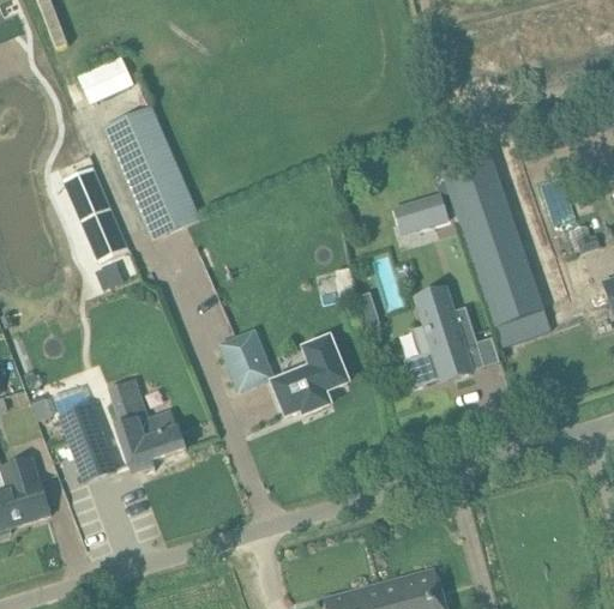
[(95,102),(140,82),(126,53),(82,73),(95,102)]
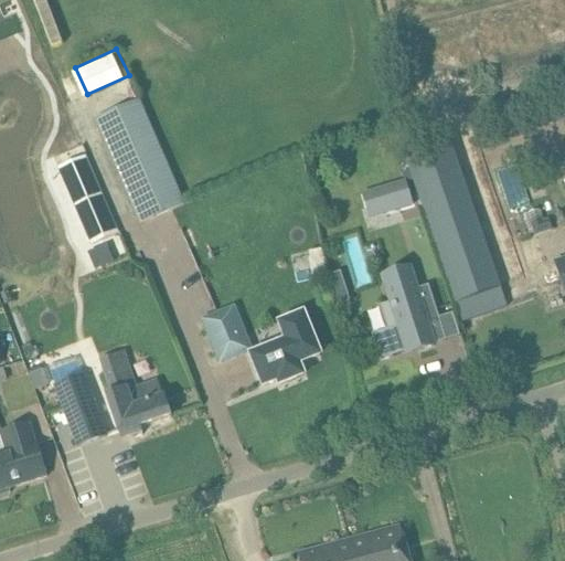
[(139,98),(94,118),(139,222),(185,202),(139,98)]
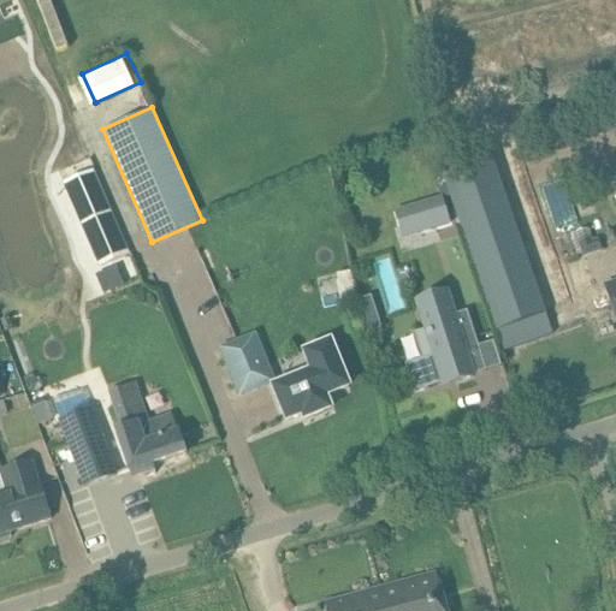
[(94,168),(63,182),(69,194),(99,265),(130,251),(100,181),(94,168)]
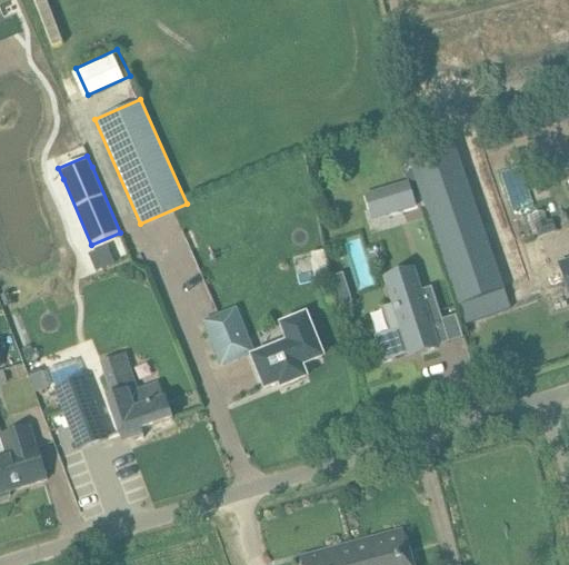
[(408,180),(365,194),(369,208),(383,204),(386,212),(415,204),(408,180)]
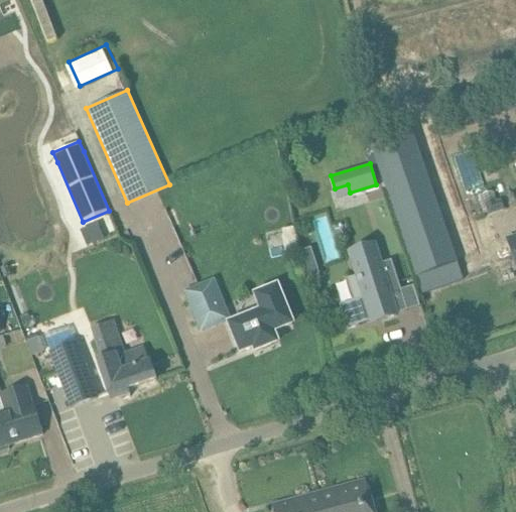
[(492,188),(479,193),(485,211),(488,211),(488,213),(504,208),(500,197),(497,198),(496,199),(492,188)]
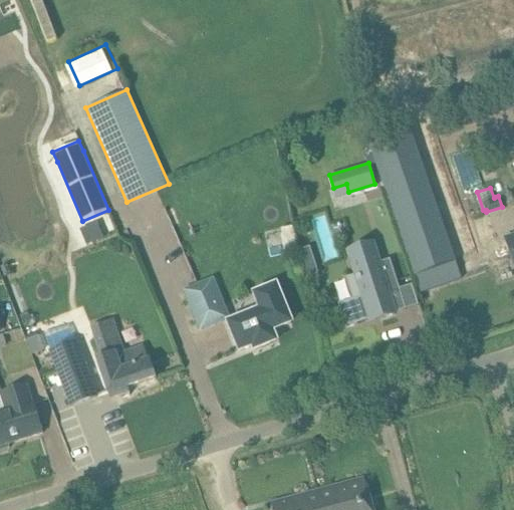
[(309,211),(320,248),(334,243),(322,207),(309,211)]
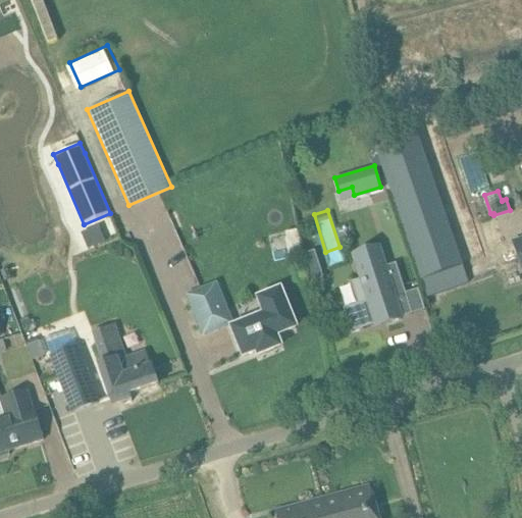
[(99,222),(88,227),(95,243),(105,239),(99,222)]
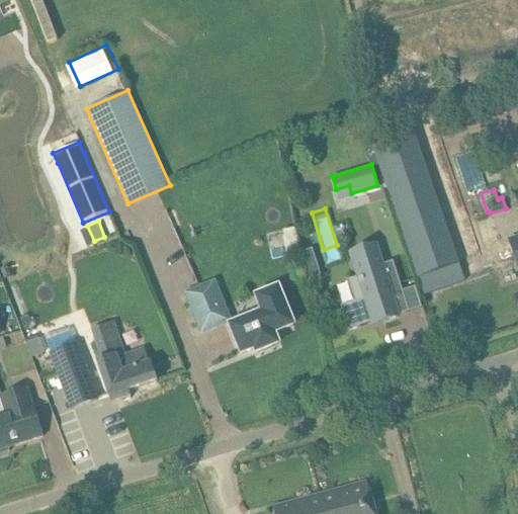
[(294,226),(282,229),(287,253),(299,251),(294,226)]
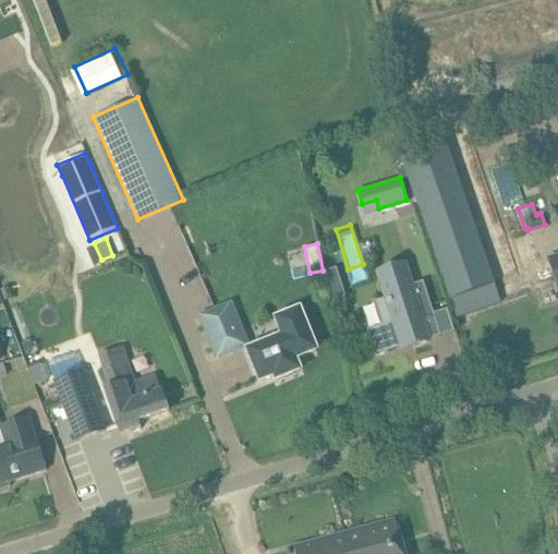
[(557,252),(548,255),(557,286),(557,252)]
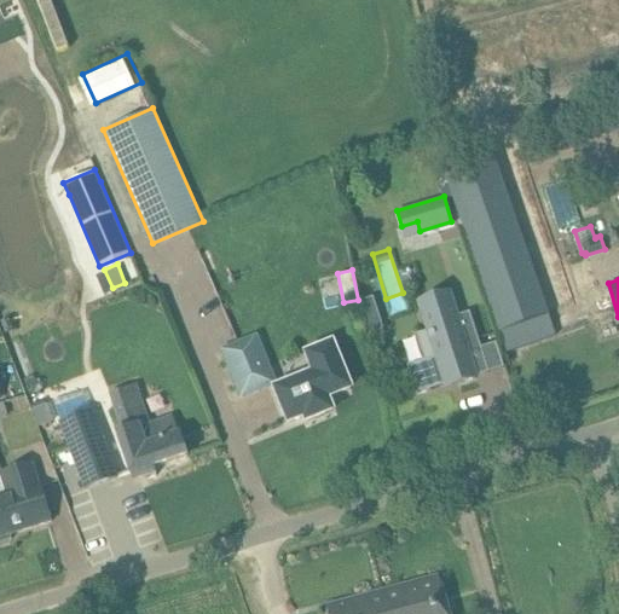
[(469,310),(456,314),(449,293),(420,301),(437,354),(408,363),(416,392),(449,381),(447,380),(457,376),(458,380),(475,375),(467,349),(481,346),(469,310)]
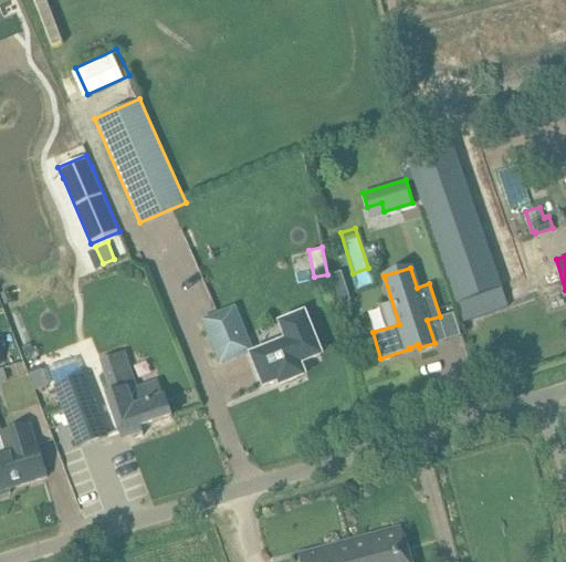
[(70,281),(52,289),(58,302),(75,293),(70,281)]
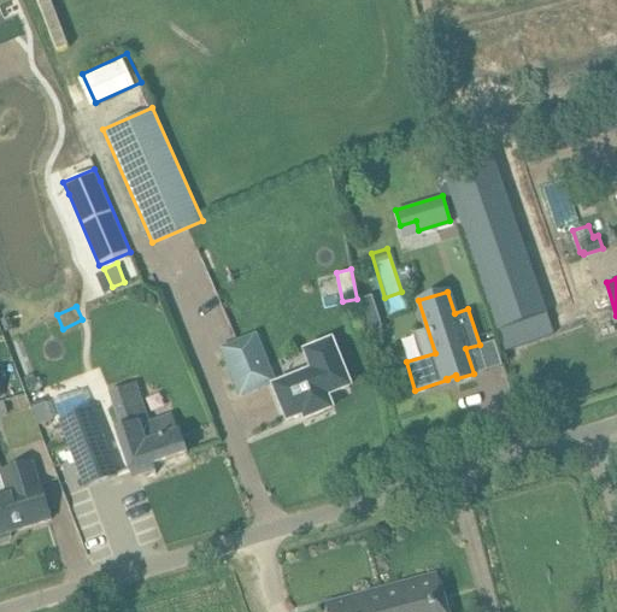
[(377,310),(362,315),(365,333),(382,327),(377,310)]
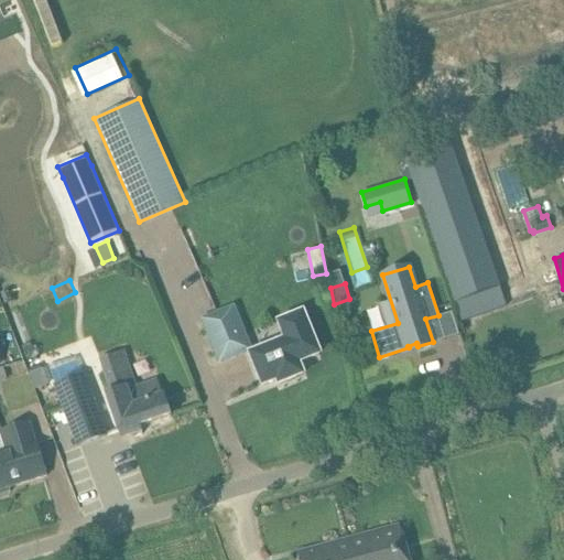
[(501,286),(457,301),(463,316),(507,301),(501,286)]
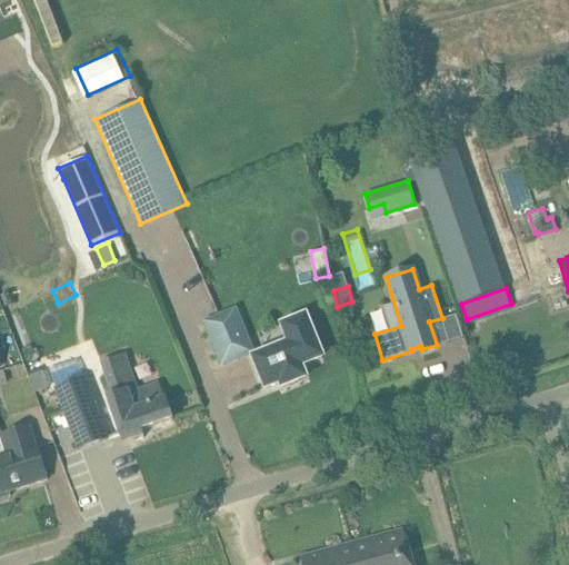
[(205,320),(221,364),(253,350),(236,308),(205,320)]
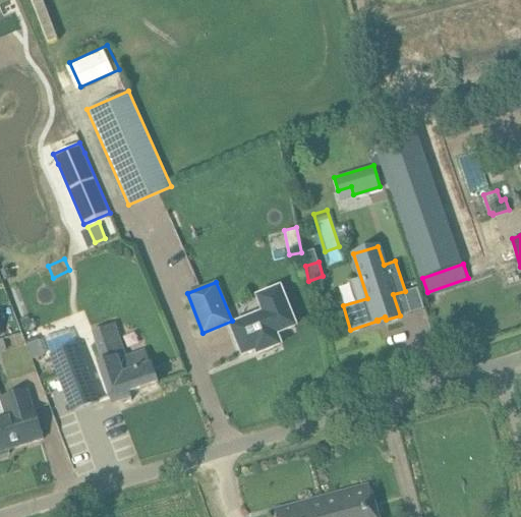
[(280,288),(258,296),(265,312),(232,326),(243,353),(256,348),(258,352),(279,343),(275,333),(294,325),(280,288)]
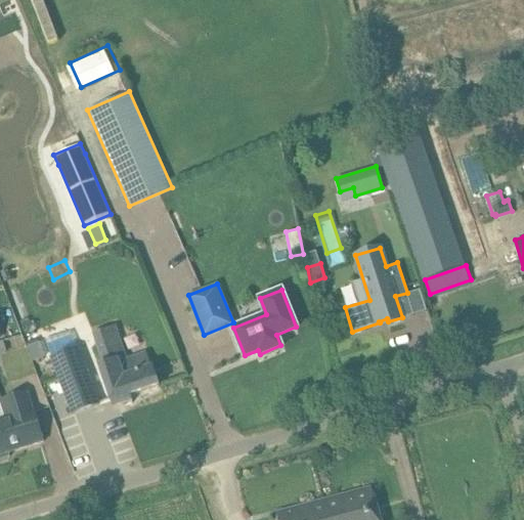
[(115,323),(93,331),(103,362),(98,363),(113,406),(132,399),(130,394),(160,384),(153,364),(150,365),(146,351),(126,357),(115,323)]
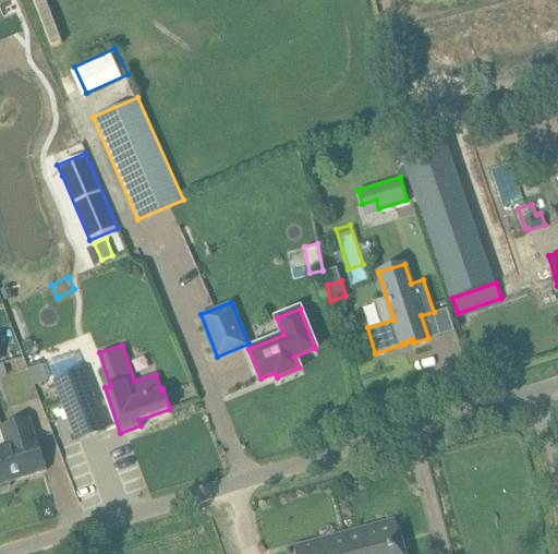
[(75,350),(48,360),(56,380),(55,380),(76,438),(105,429),(83,370),(75,350)]
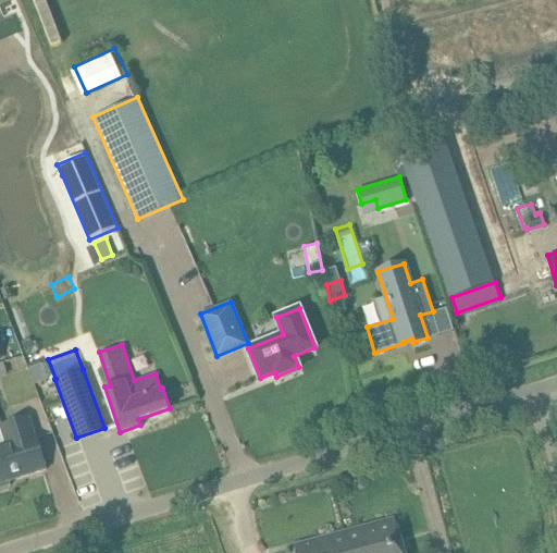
[(41,363),(29,367),(35,382),(47,378),(41,363)]
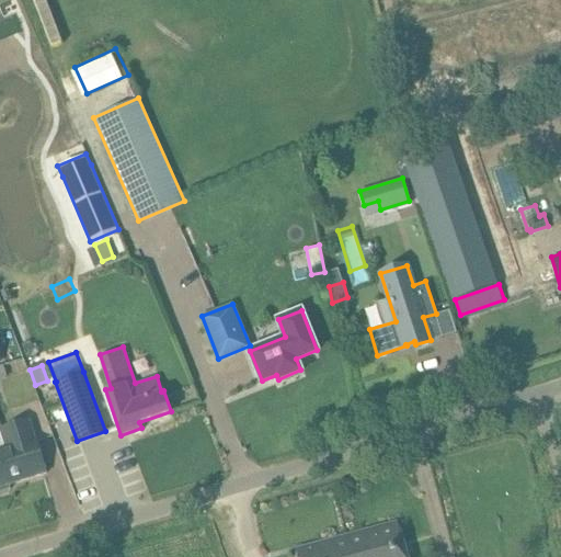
[(29,418),(0,427),(0,489),(10,486),(9,482),(46,470),(36,436),(35,438),(29,418)]
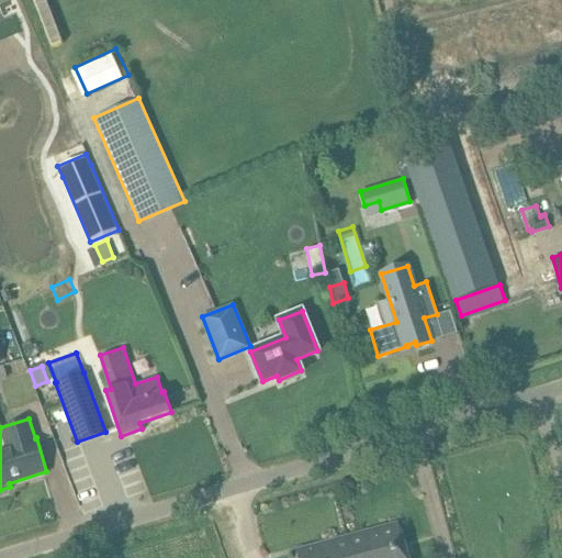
[(407,557),(398,521),(347,535),(352,557),(407,557)]
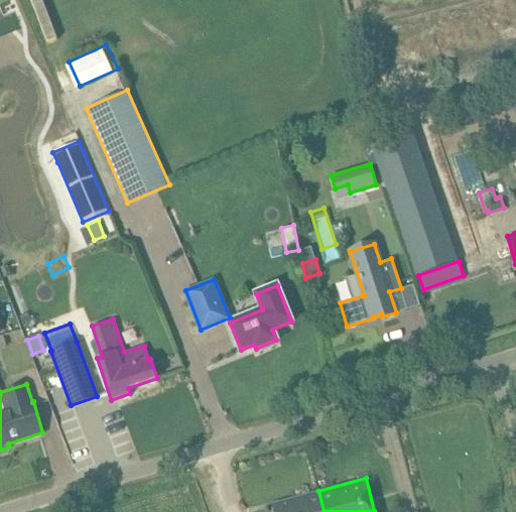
[(324,511),(318,491),(272,503),(274,511),(324,511)]
